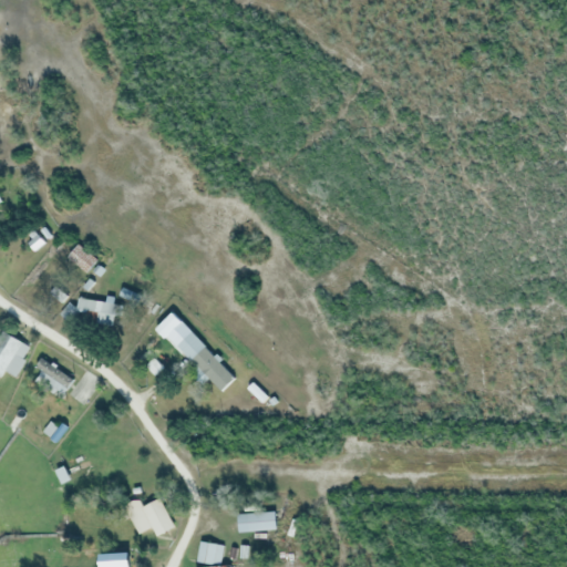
[(34,250),(28,243),(37,234),(44,243),(34,250)]
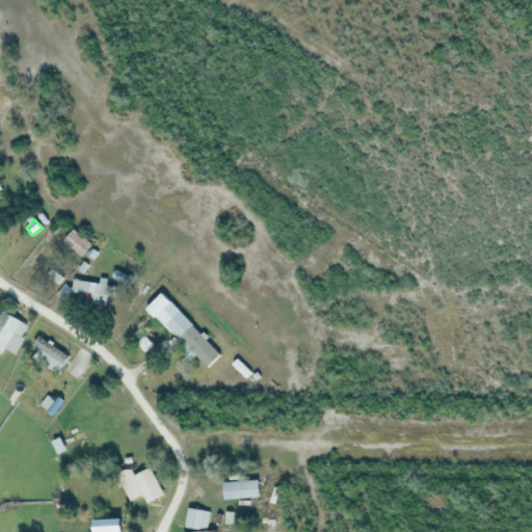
[(90,242),(81,255),(62,240),(73,228),(90,242)]
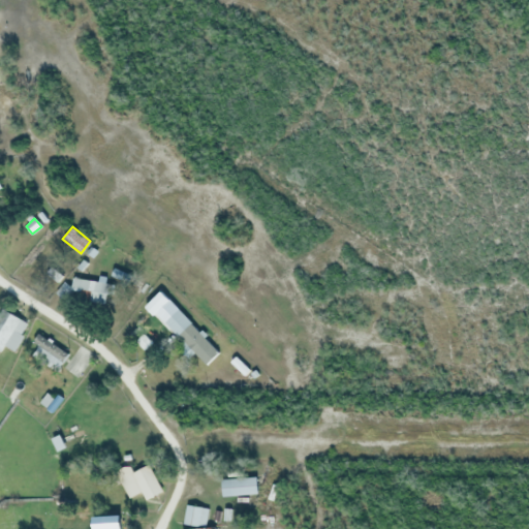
[(82,271),(76,267),(83,258),(88,263),(82,271)]
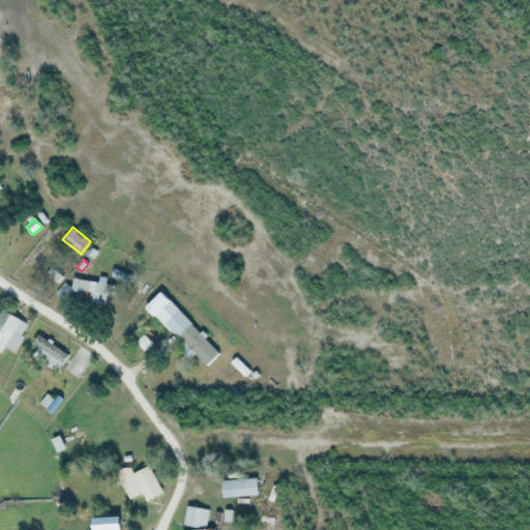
[(51,266),(63,276),(58,283),(46,273),(51,266)]
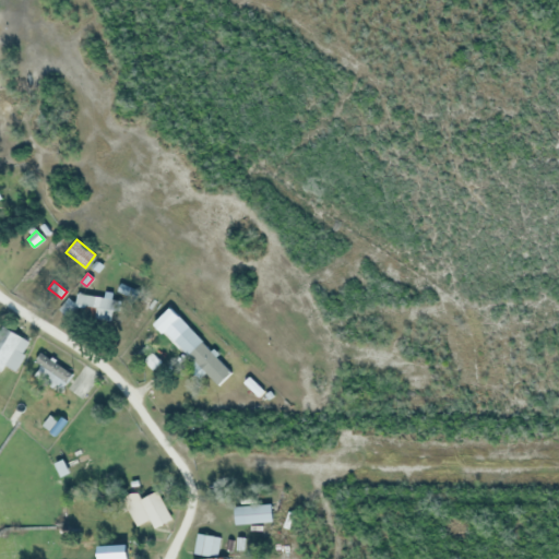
[(121,282),(140,289),(135,298),(118,290),(121,282)]
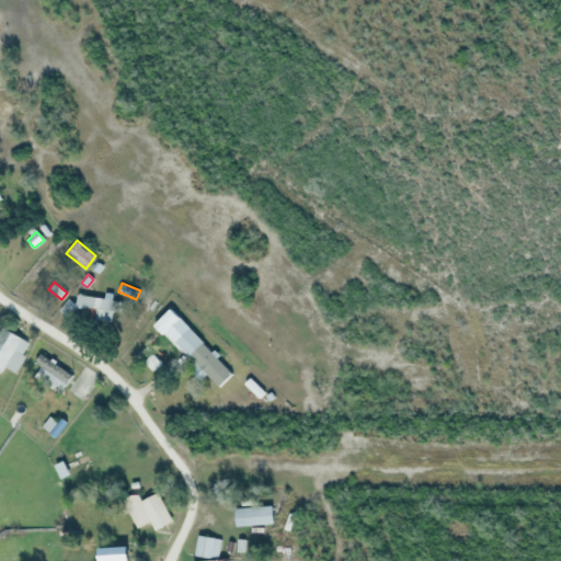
[(103,297),(104,293),(113,294),(112,300),(123,301),(121,312),(114,311),(112,320),(76,315),(79,294),(103,297)]
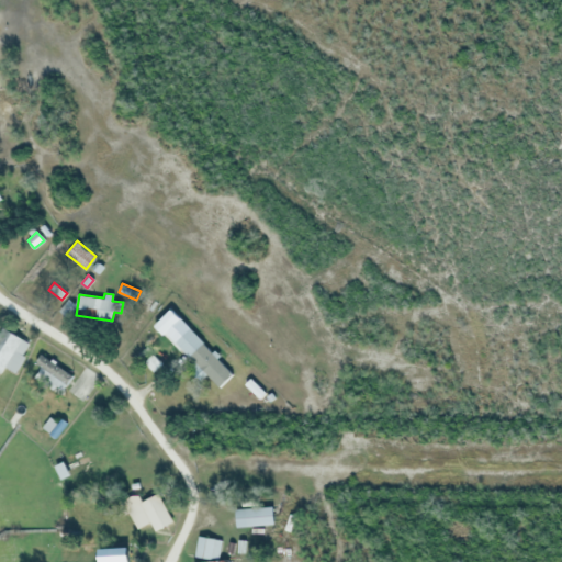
[(168,308),(178,319),(163,335),(152,325),(168,308)]
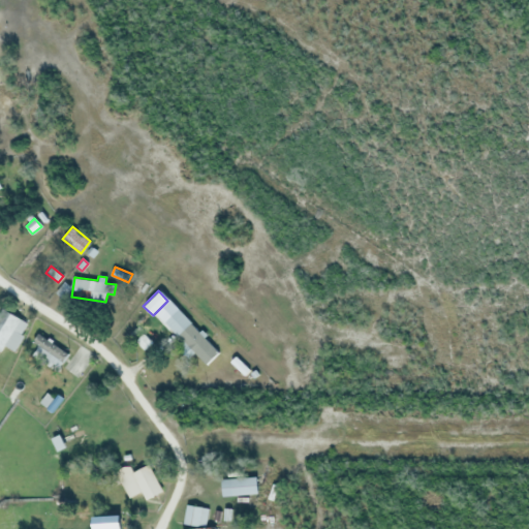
[(28,325),(11,351),(4,346),(1,352),(0,351),(0,312),(2,309),(28,325)]
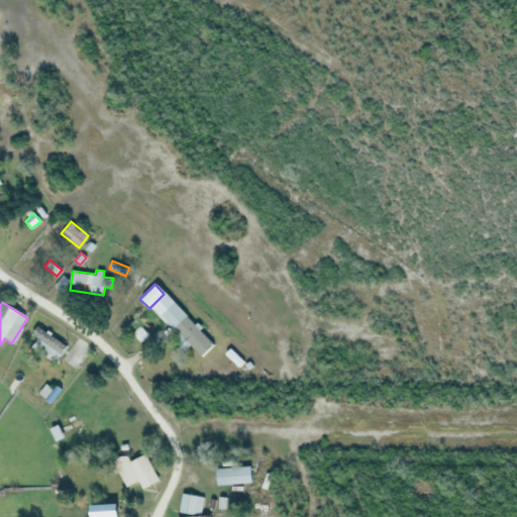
[(161,314),(173,302),(213,342),(201,354),(161,314)]
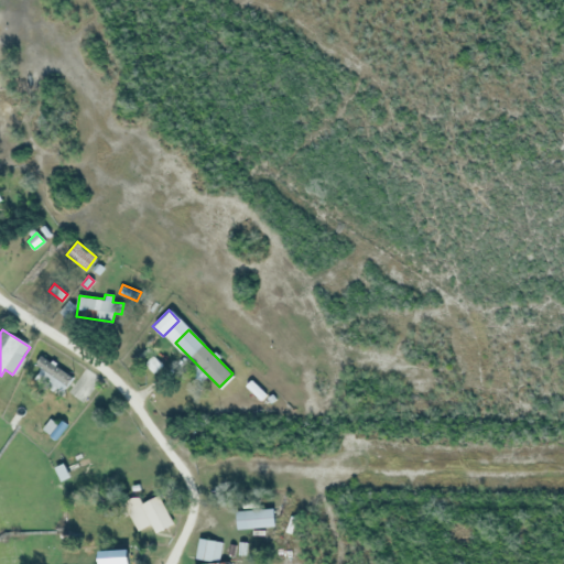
[(34,366),(41,355),(73,376),(65,387),(34,366)]
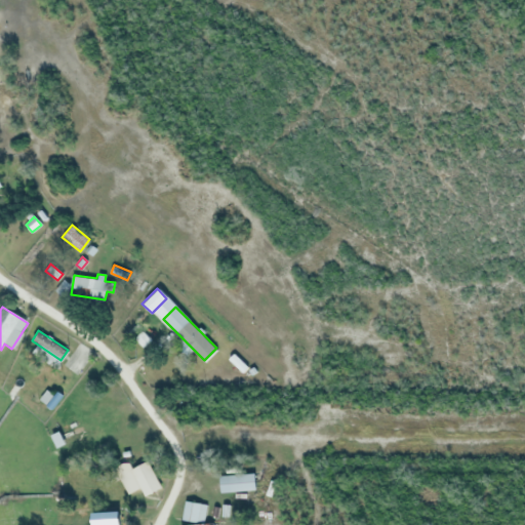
[(142,330),(151,338),(144,348),(133,339),(142,330)]
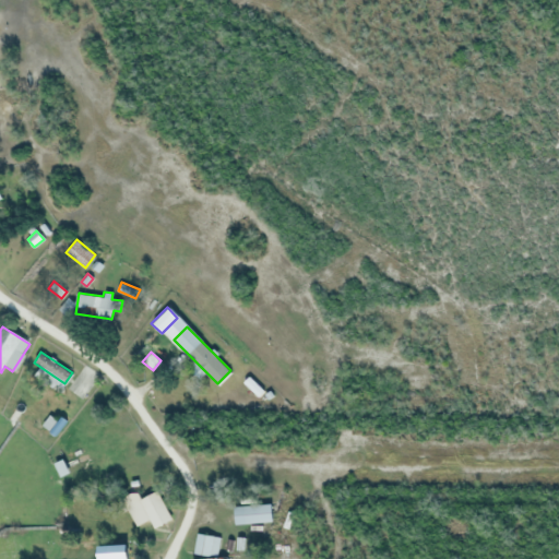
[(250,376),(265,391),(259,397),(244,382),(250,376)]
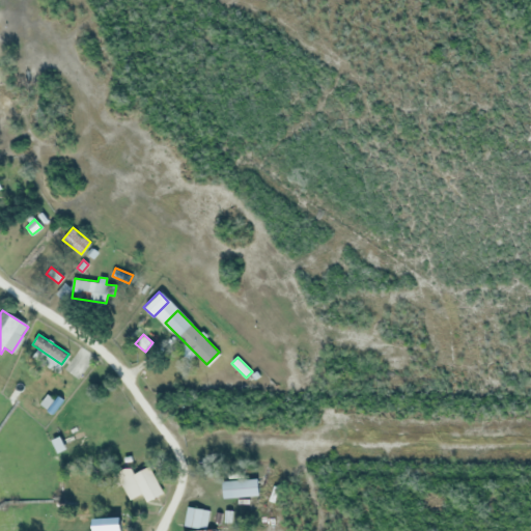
[(42,404),(49,393),(61,401),(54,413),(42,404)]
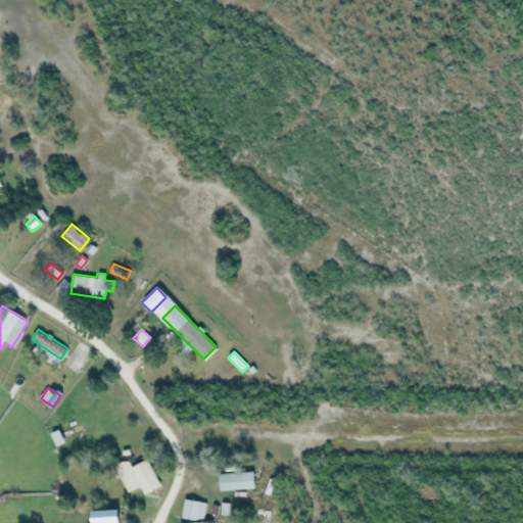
[(59,429),(65,441),(56,445),(50,433),(59,429)]
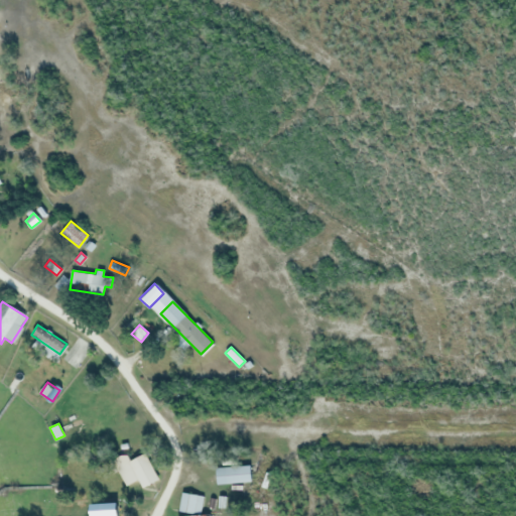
[(126,486),(116,465),(144,450),(158,479),(142,487),(138,480),(126,486)]
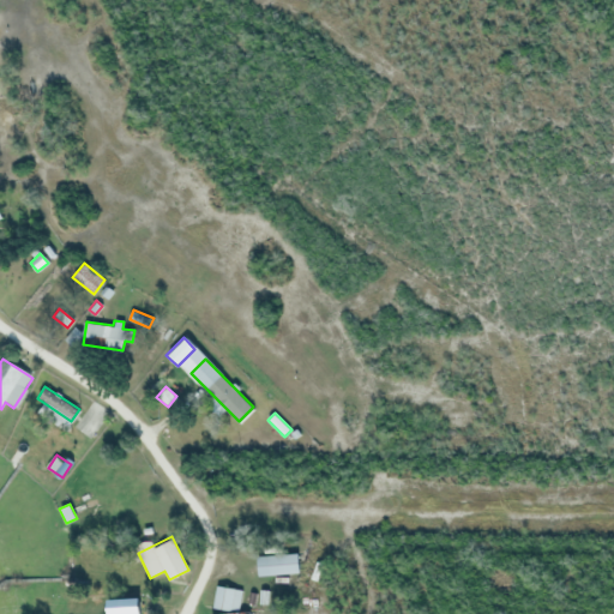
[(258,576),(257,557),(296,555),(298,575),(258,576)]
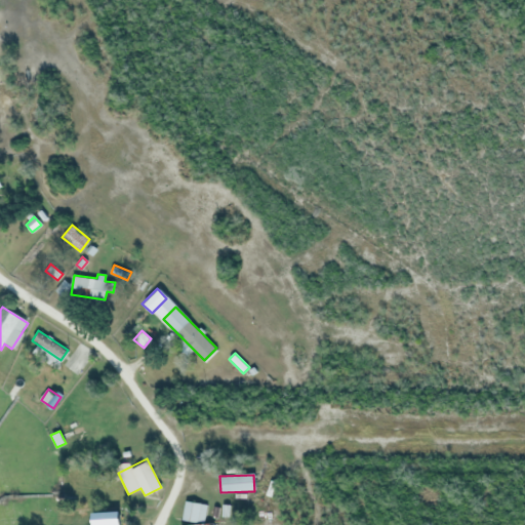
[(204,522),(183,519),(185,500),(206,503),(204,522)]
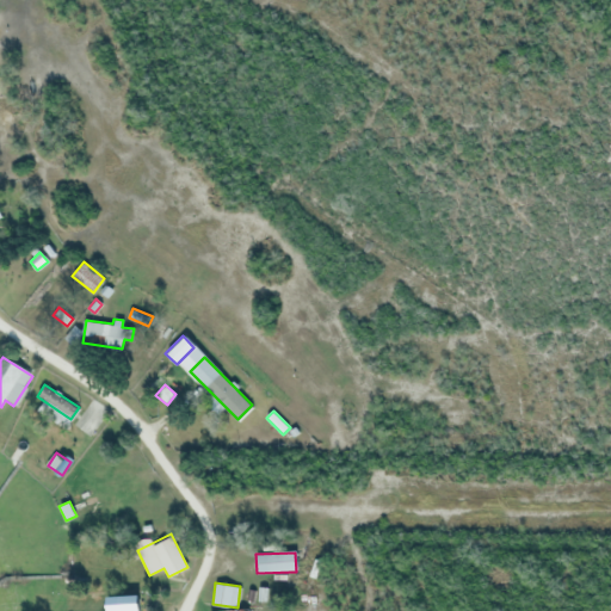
[(113,598),(113,610),(156,610),(158,598),(113,598)]
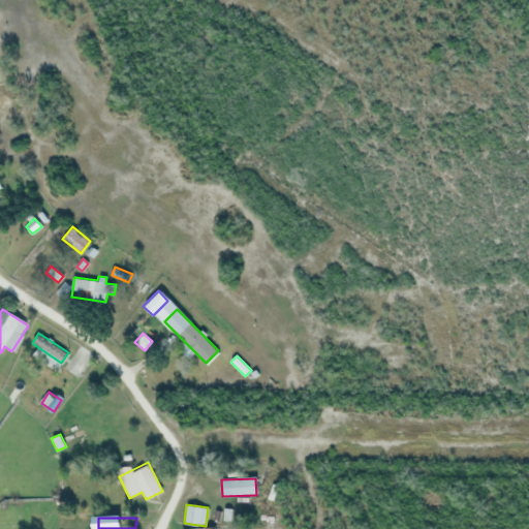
All buildings are outlined.
